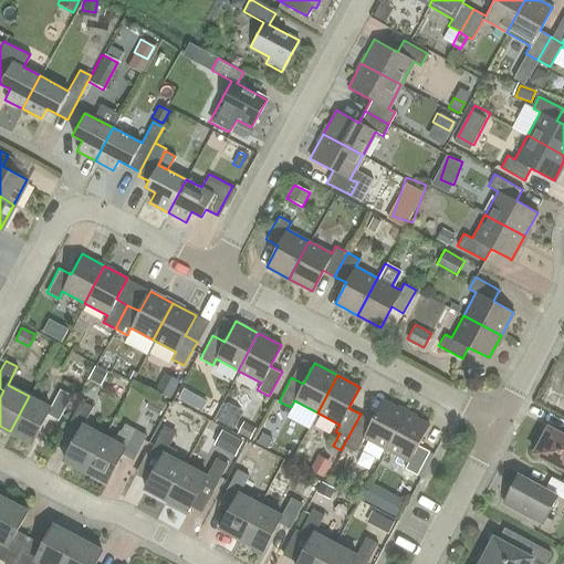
[(58,419),(71,395),(59,388),(50,407),(29,396),(10,431),(31,442),(47,414),(58,419)]
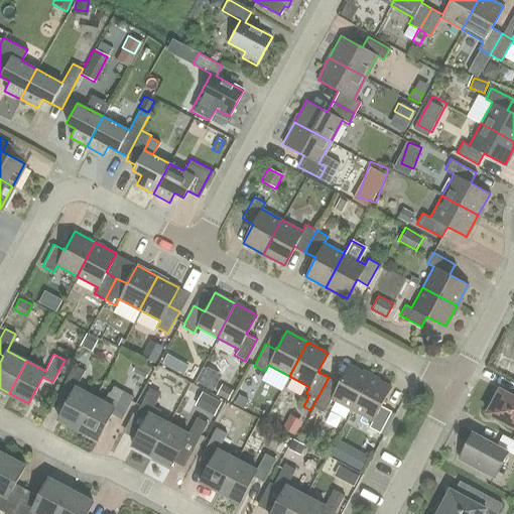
[(162,354),(157,364),(167,370),(173,360),(162,354)]
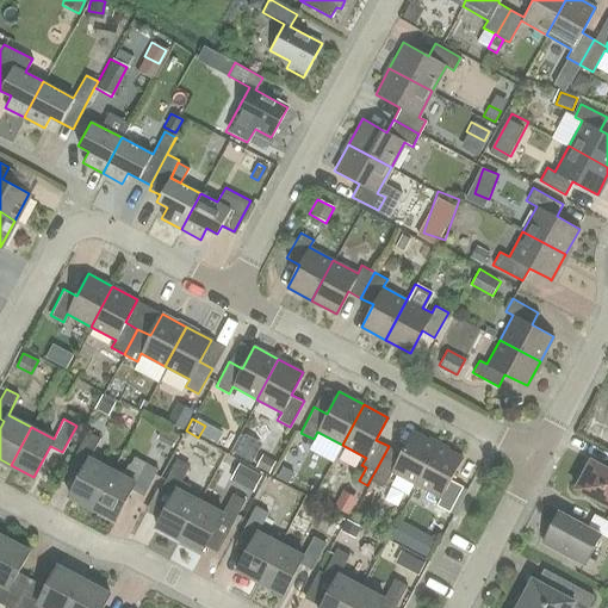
[(160,428),(155,438),(171,446),(175,436),(160,428)]
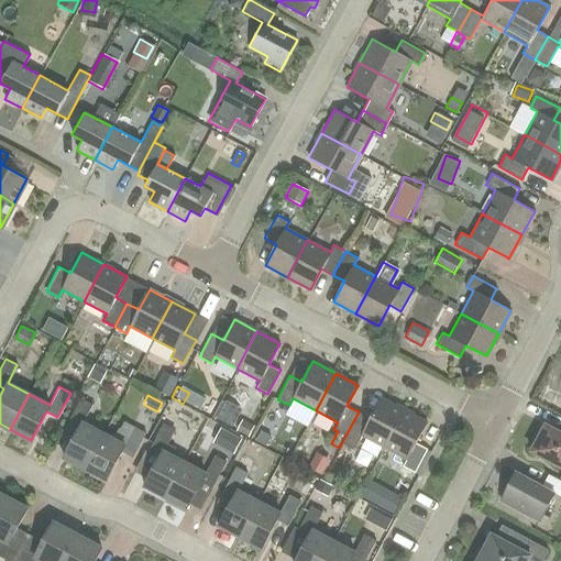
[(218,415),(238,421),(244,404),(224,397),(218,415)]
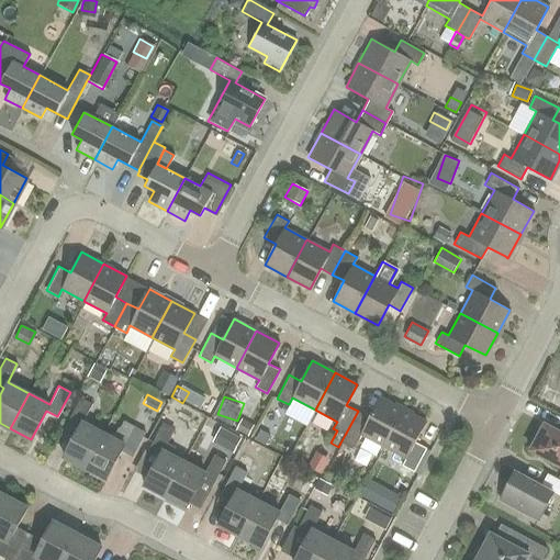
[(383,446),(403,409),(380,396),(369,417),(358,411),(345,435),(340,443),(353,449),(360,434),(383,446)]
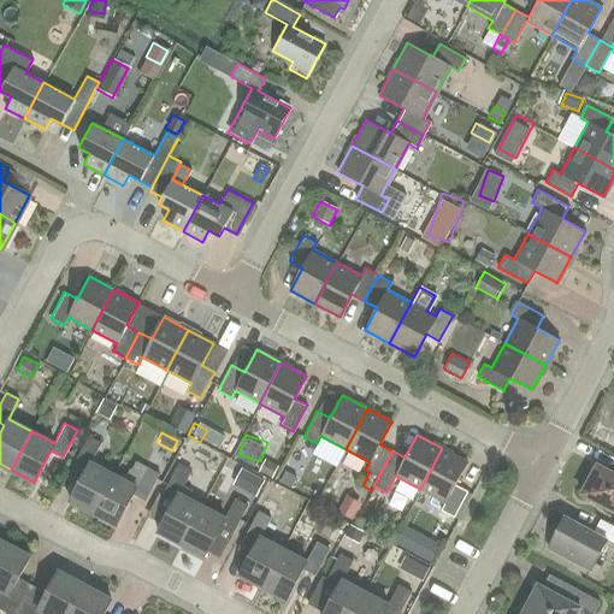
[(93,513),(112,474),(89,462),(100,442),(88,436),(74,462),(86,468),(69,500),(93,513)]
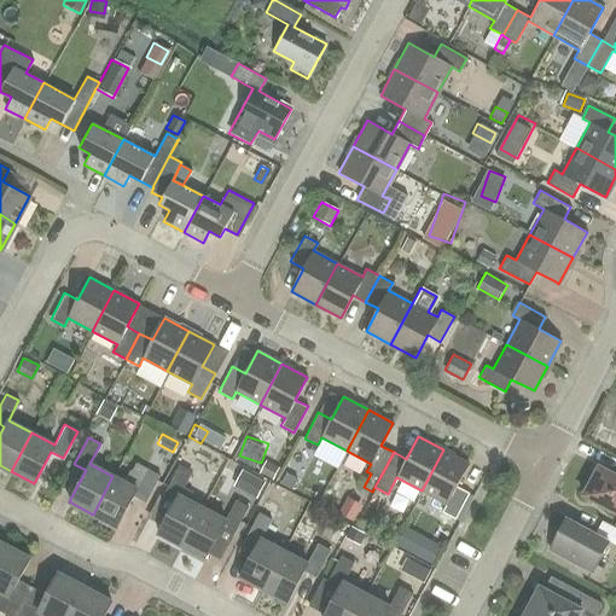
[(443,449),(422,490),(446,504),(441,511),(454,518),(469,493),(455,486),(468,463),(443,449)]
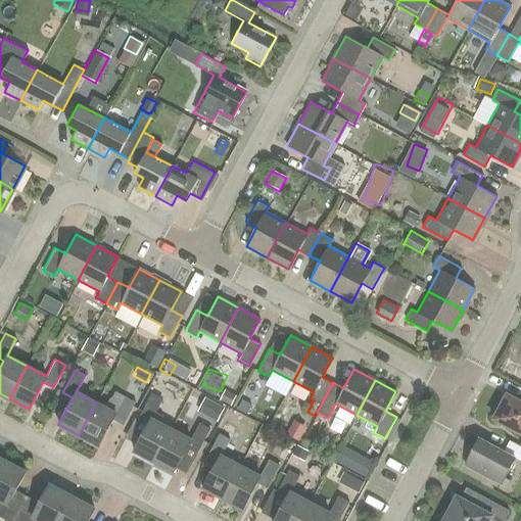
[(224,389),(219,399),(229,406),(235,395),(224,389)]
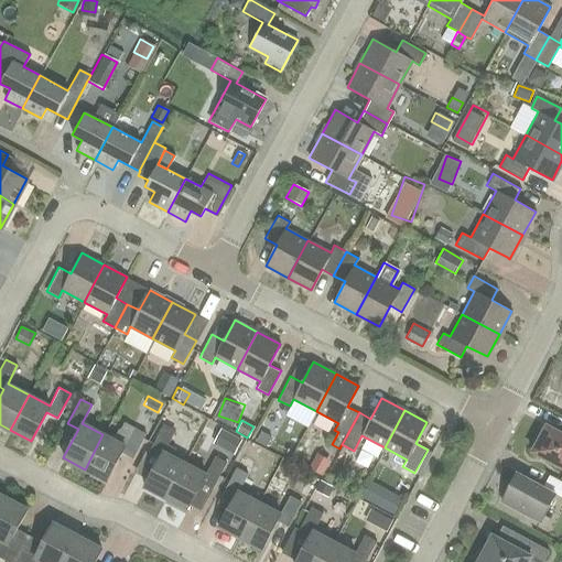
[(132,457),(146,433),(123,421),(120,427),(118,429),(112,439),(103,434),(85,469),(106,481),(121,452),(132,457)]
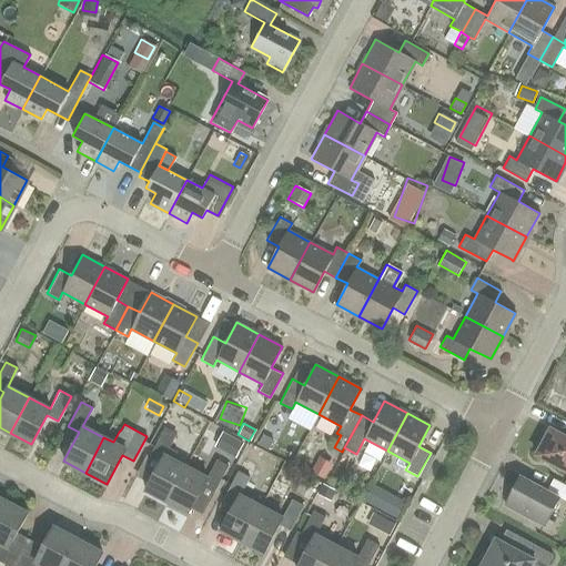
[(239,454),(246,440),(226,427),(218,441),(239,454)]
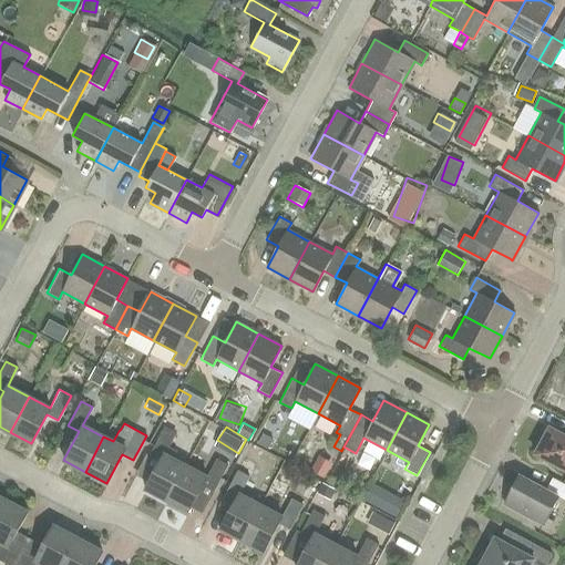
[(564,435),(548,427),(534,453),(564,470),(564,435)]
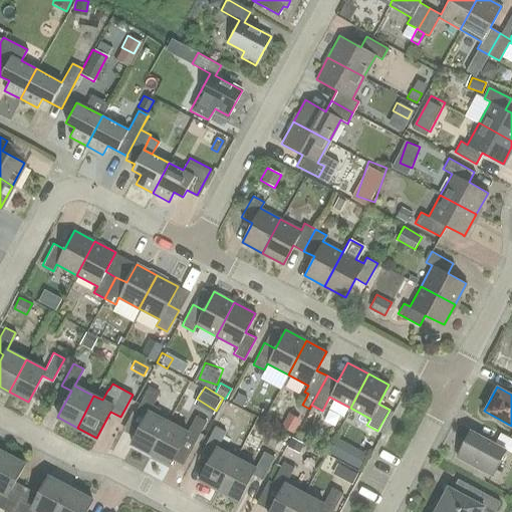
[(151,454),(168,422),(149,412),(157,395),(147,390),(135,412),(145,417),(131,443),(151,454)]
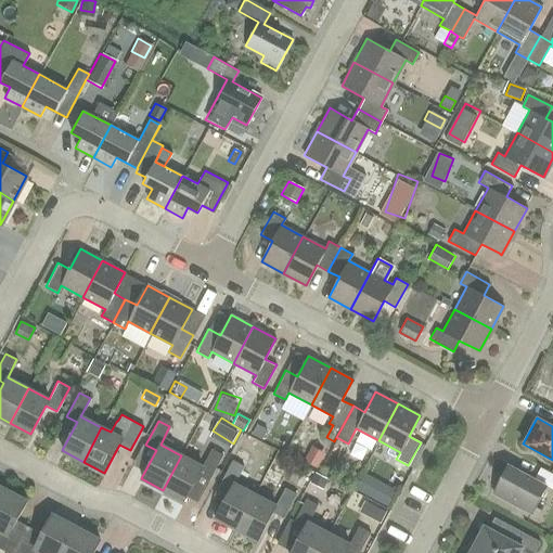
[(256,424),(251,434),(260,439),(266,429),(256,424)]
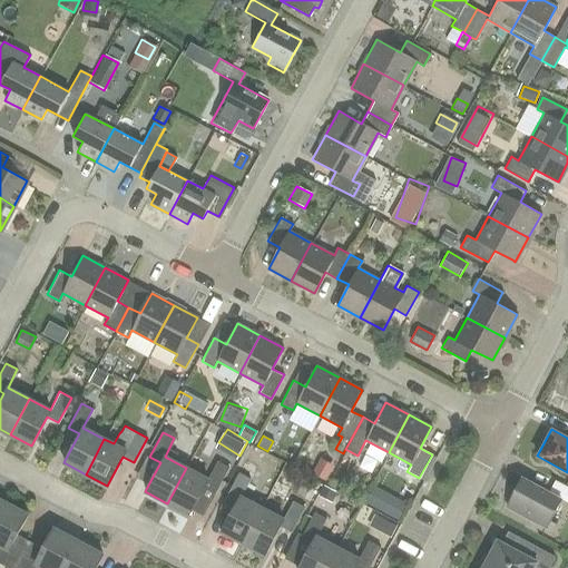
[(320,458),(311,473),(324,480),(332,464),(320,458)]
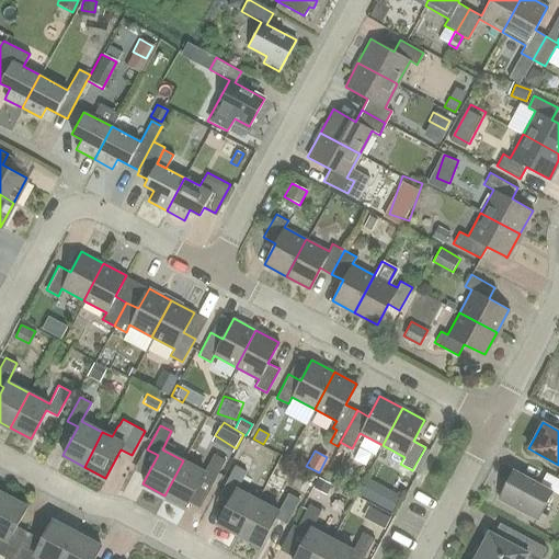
[(212,483),(225,459),(214,453),(204,471),(183,460),(164,495),(185,506),(201,478),(212,483)]
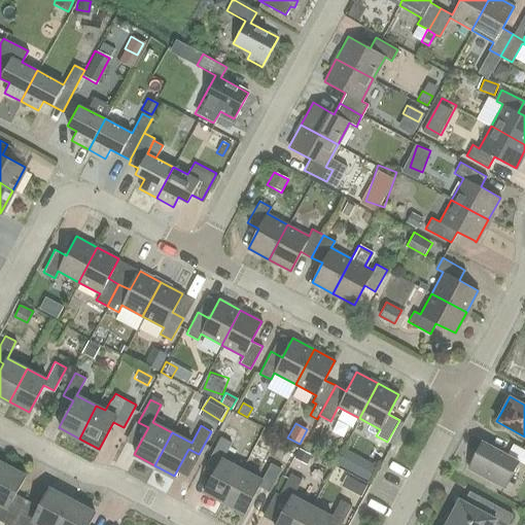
[(224,502),(242,469),(221,459),(237,430),(226,425),(208,459),(218,464),(204,491),(224,502)]
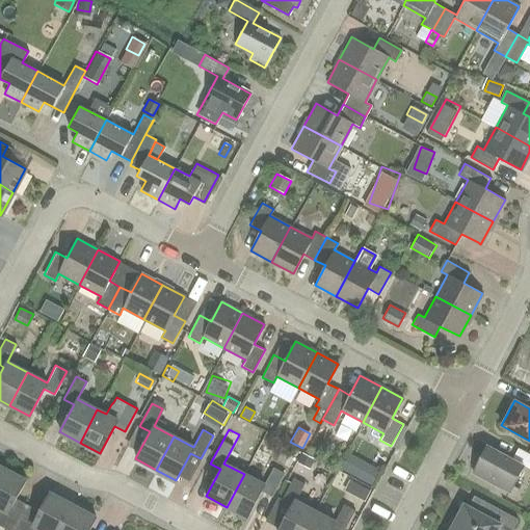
[(265,434),(262,439),(262,444),(266,447),(271,446),(274,443),(273,438),(270,434),(265,434)]
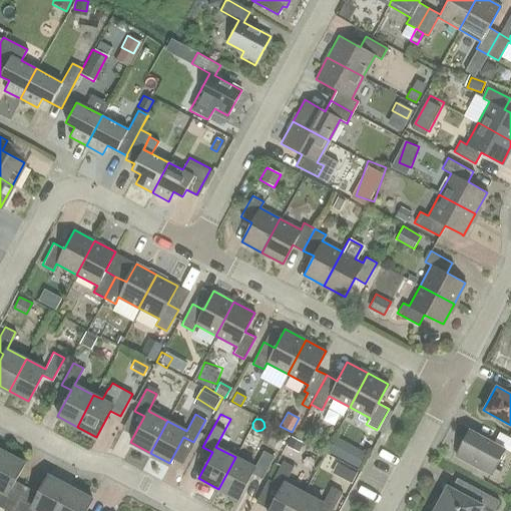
[(491,474),(504,449),(469,430),(456,455),(491,474)]
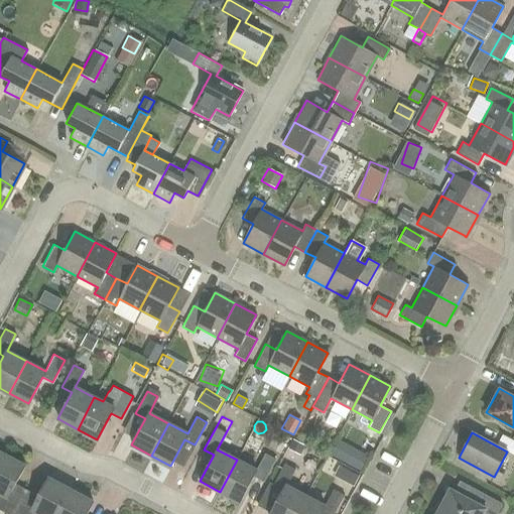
[(292,438),(287,448),(298,455),(304,444),(292,438)]
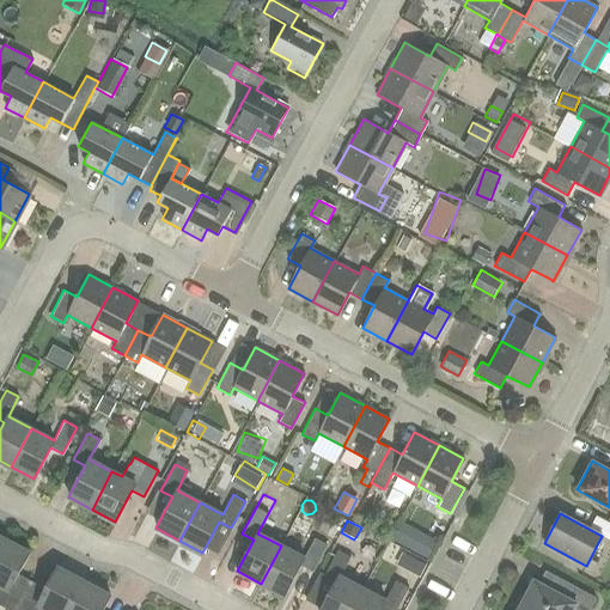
[(416,531),(408,547),(425,555),(433,541),(416,531)]
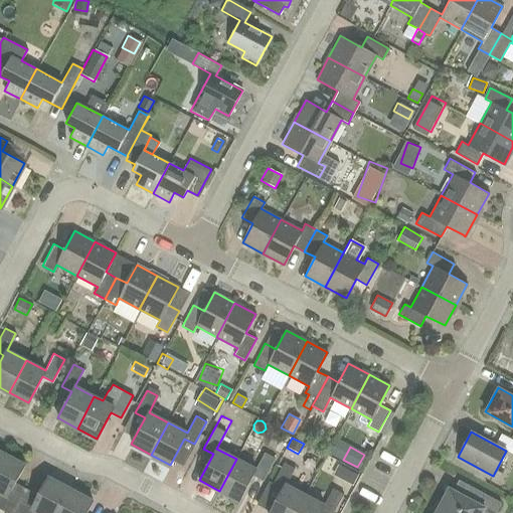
[(238,501),(252,475),(263,480),(275,458),(264,452),(255,469),(236,459),(219,491),(238,501)]
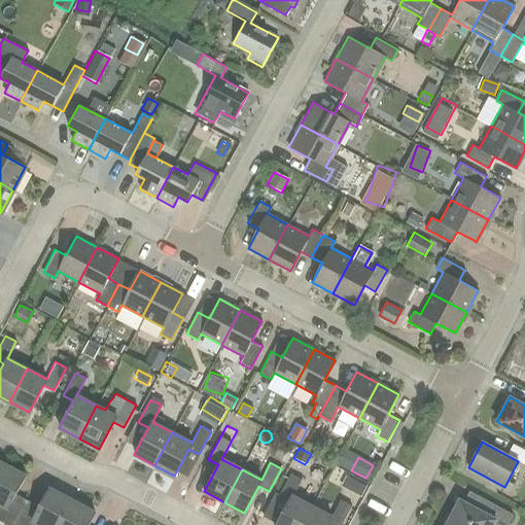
[(0,520),(8,524),(13,524),(25,504),(12,498),(25,475),(2,463),(0,467),(0,520)]
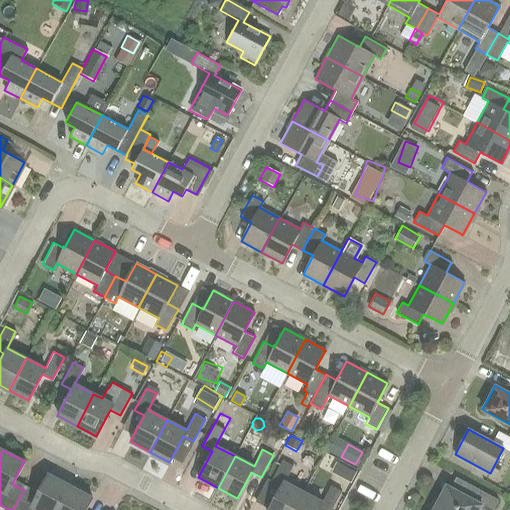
[(354,477),(359,467),(339,457),(334,467),(354,477)]
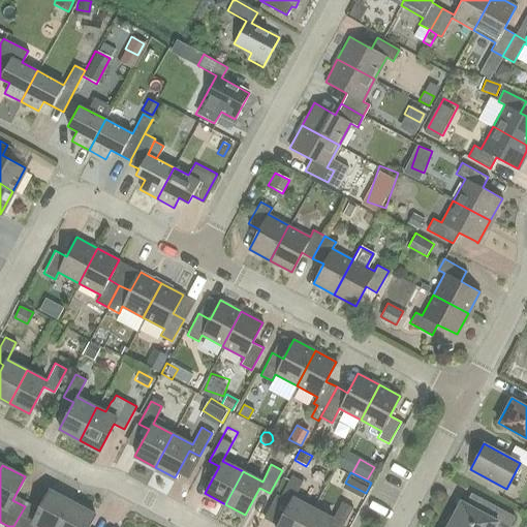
[(302,526),(312,508),(292,498),(302,481),(291,475),(279,498),(289,503),(276,526),(302,526)]
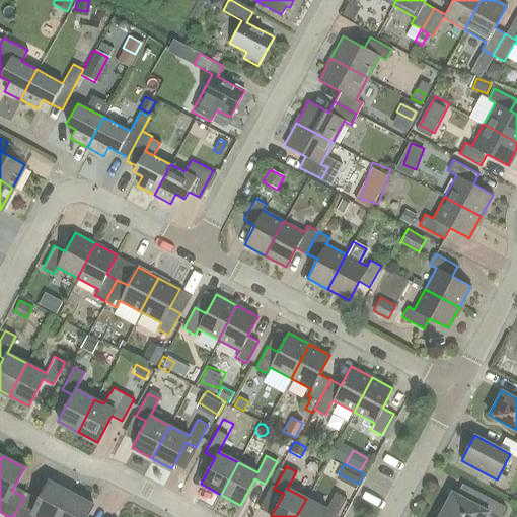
[(57,516),(70,493),(48,481),(35,503),(24,497),(13,516),(57,516)]
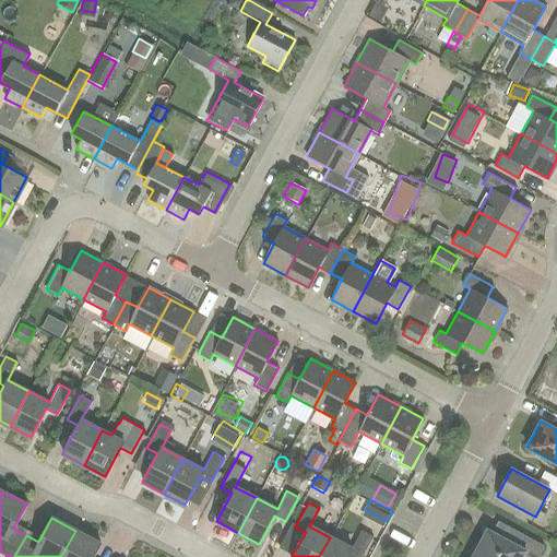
[(353,556),(360,556),(371,536),(360,530),(351,548),(330,537),(319,556),(346,556),(348,554),(353,556)]
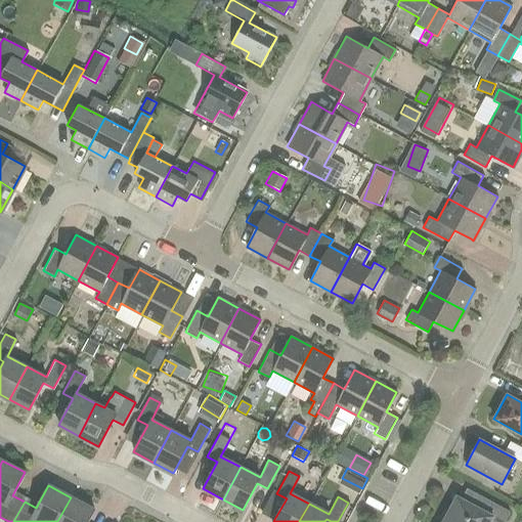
[(503,521),(509,511),(482,496),(476,507),(457,496),(443,521),(445,521),(503,521)]
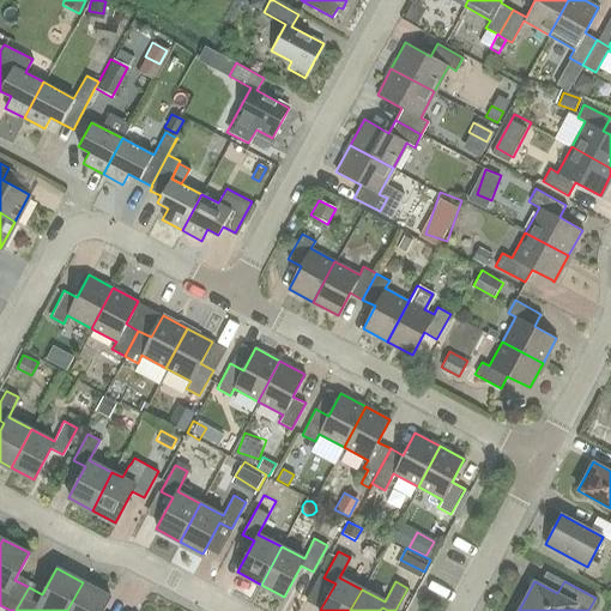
[(101,610),(110,597),(83,582),(67,610),(101,610)]
